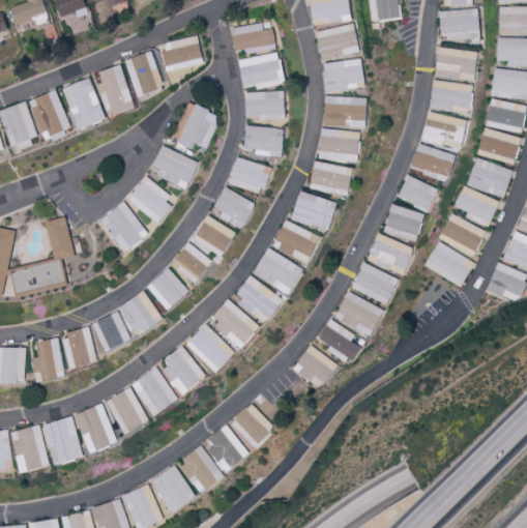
[(47,13),(41,0),(26,0),(27,2),(11,7),(17,23),(47,13)]
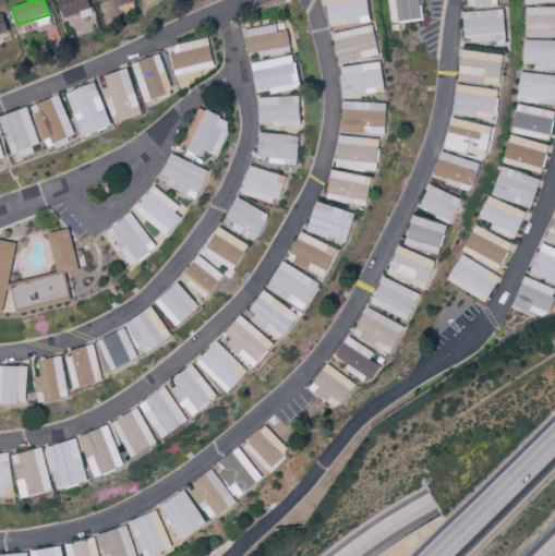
[(92,14),(87,0),(56,0),(61,19),(80,13),(81,17),(92,14)]
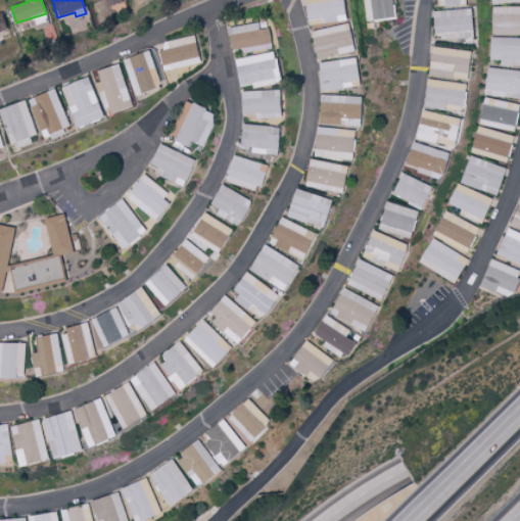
[(304,0),(308,25),(346,20),(344,0),(304,0)]
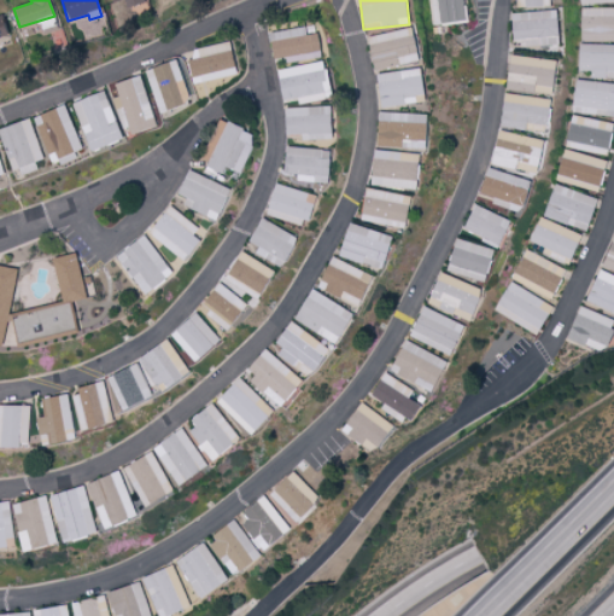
[(427,0),(431,25),(466,22),(462,0),(427,0)]
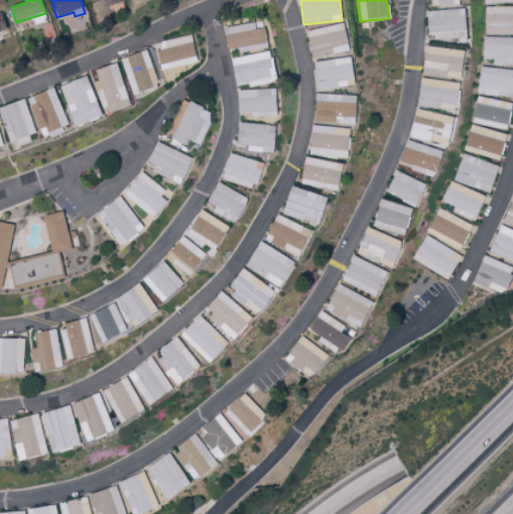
[(512,6),(484,7),(484,35),(512,34),(512,6)]
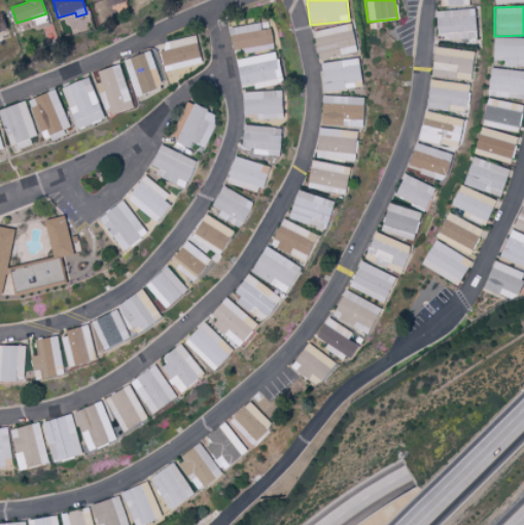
[(438,34),(447,33),(448,39),(477,38),(476,9),(437,10),(438,34)]
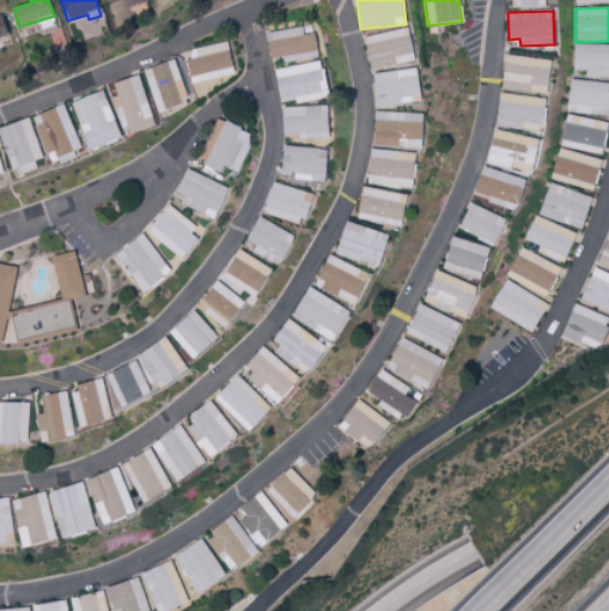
[(267,31),(270,59),(282,56),(284,62),(320,58),(316,32),(304,34),(303,26),(267,31)]
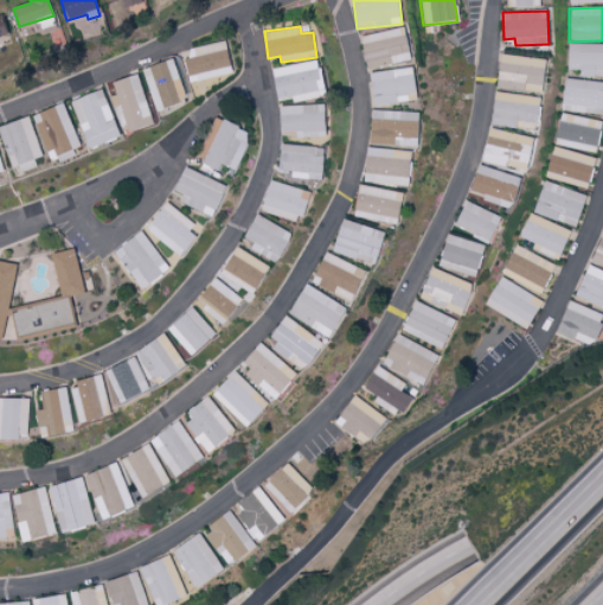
[(361,34),(366,68),(411,62),(406,29),(361,34)]
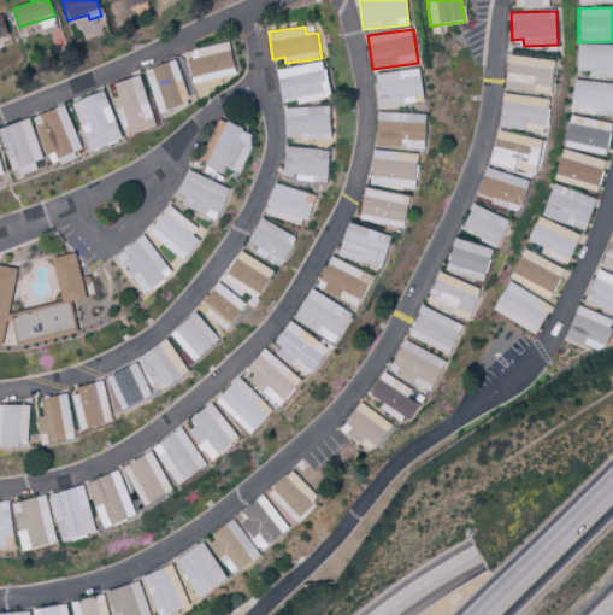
[(186,51),(194,85),(237,74),(230,41),(186,51)]
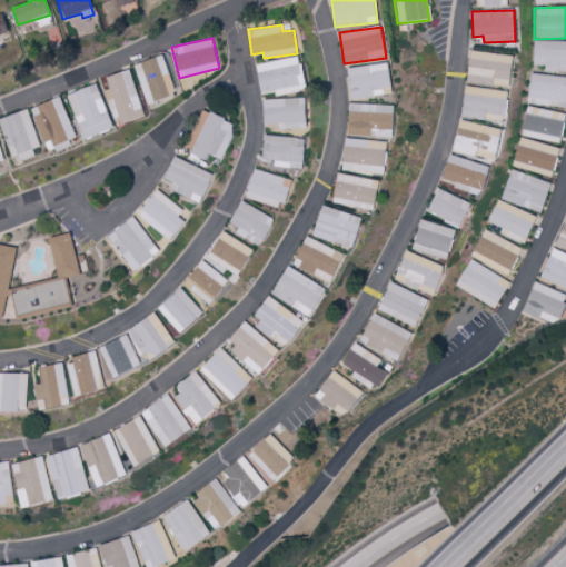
[(565,41),(532,41),(532,66),(544,66),(544,72),(565,72),(565,41)]
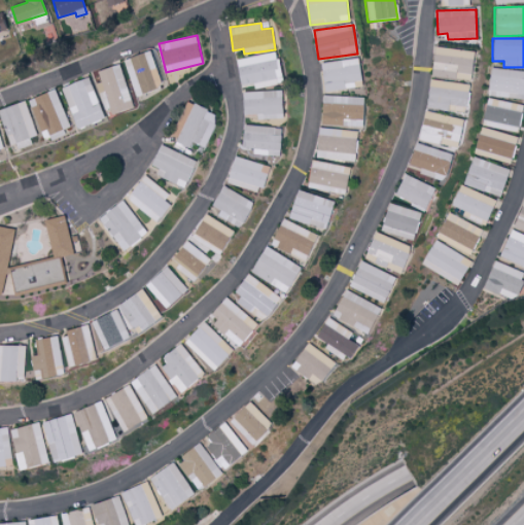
[(475,51),(434,47),(431,78),(472,82),(475,51)]
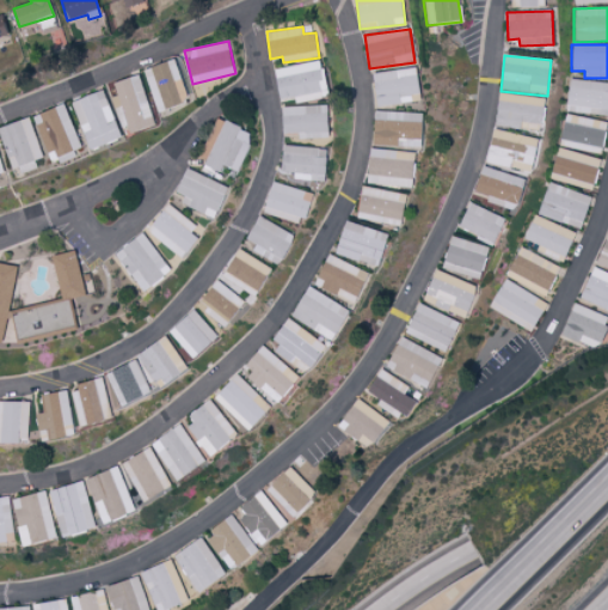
[(142,71),(158,113),(190,101),(174,59),(142,71)]
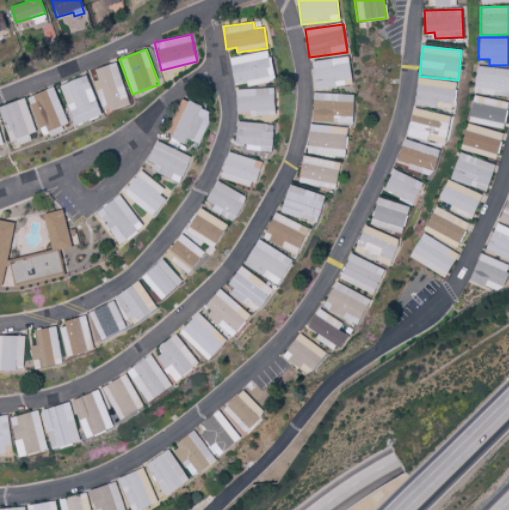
[(233,82),(247,81),(247,85),(274,82),(271,51),(230,56),(233,82)]
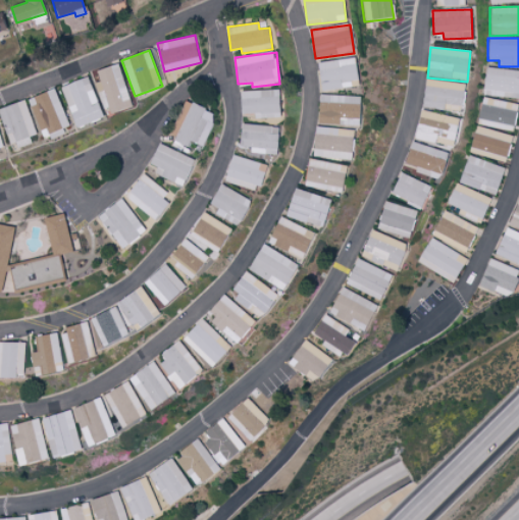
[(318,61),(321,90),(359,87),(357,58),(318,61)]
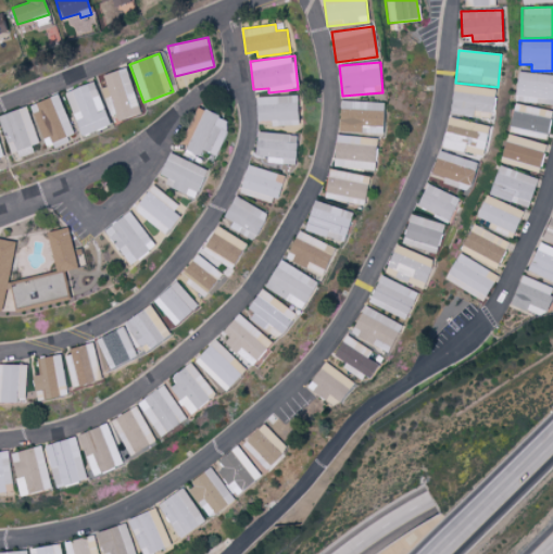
[(114,123),(141,114),(126,67),(102,75),(107,87),(103,88),(114,123)]
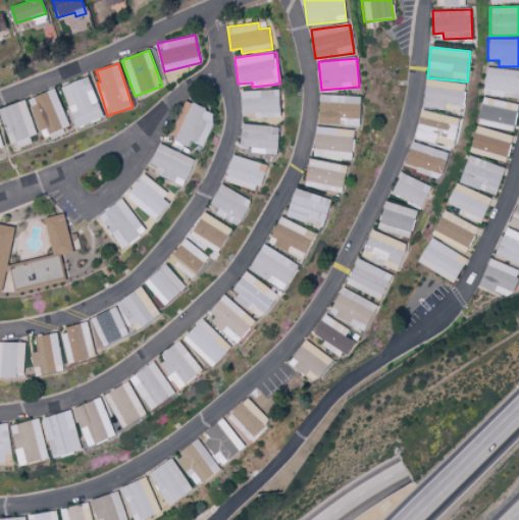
[(481,95),(518,99),(518,70),(485,66),(481,95)]
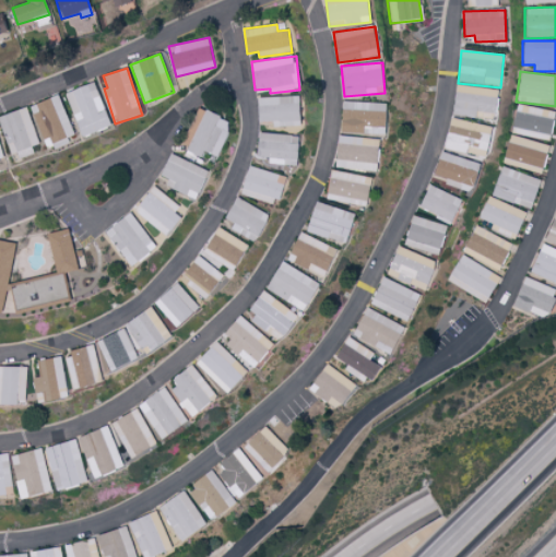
[(66,93),(82,137),(111,127),(95,82),(66,93)]
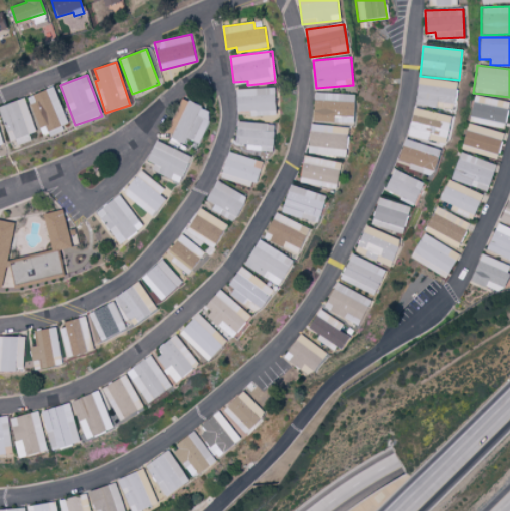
[(457,81),(419,78),(416,105),(440,108),(455,109),(457,81)]
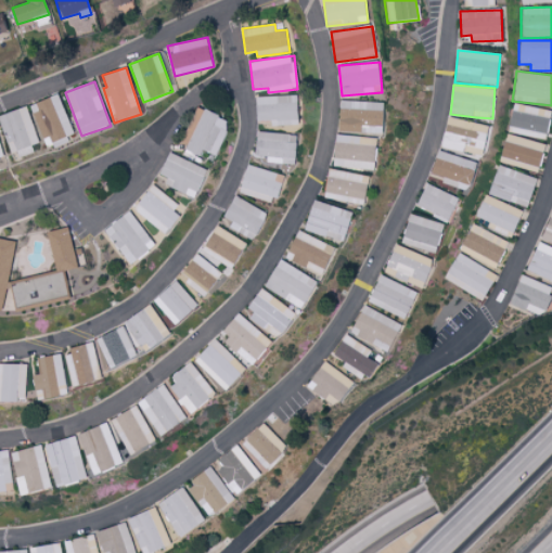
[(76,137),(58,94),(29,105),(47,149),(76,137)]
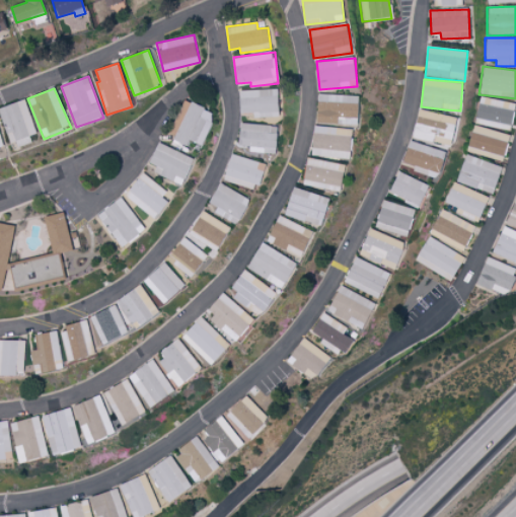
[(240,114),(253,114),(253,118),(280,117),(279,89),(239,90),(240,114)]
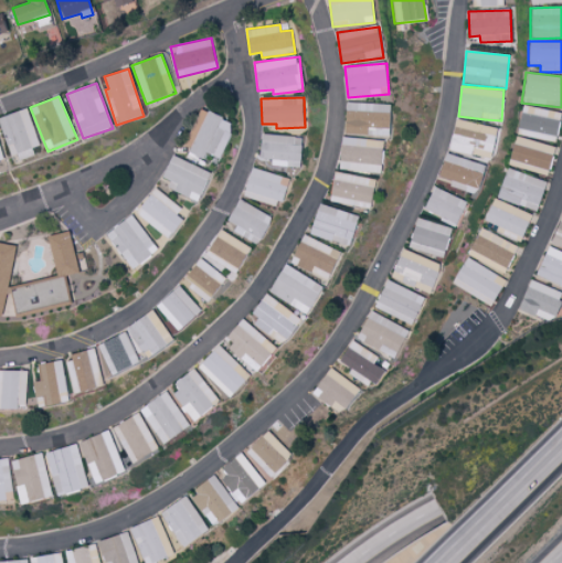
[(345,135),(390,136),(391,104),(346,103),(345,135)]
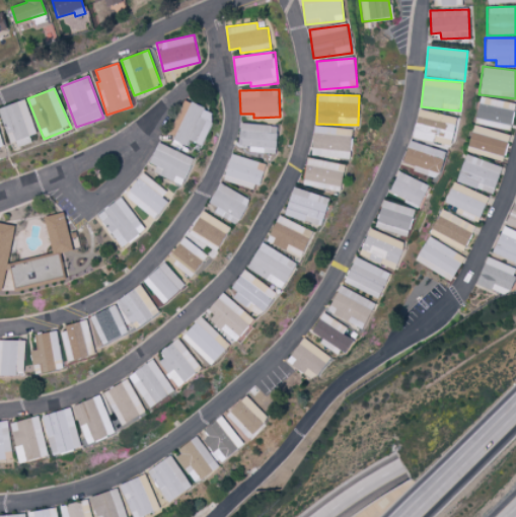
[(13,148),(31,142),(29,136),(37,134),(25,99),(0,107),(13,148)]
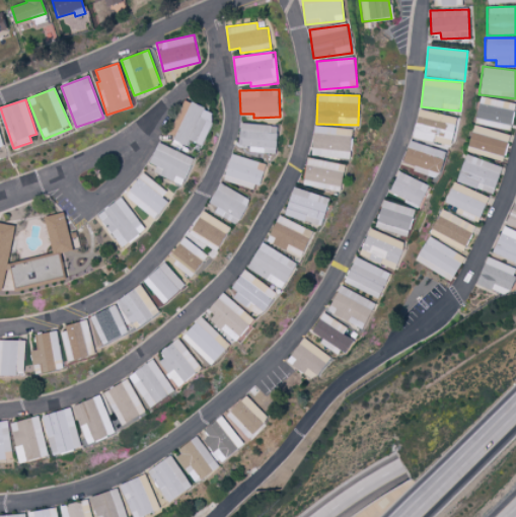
[(168,136),(188,144),(190,140),(202,145),(216,114),(183,99),(168,136)]
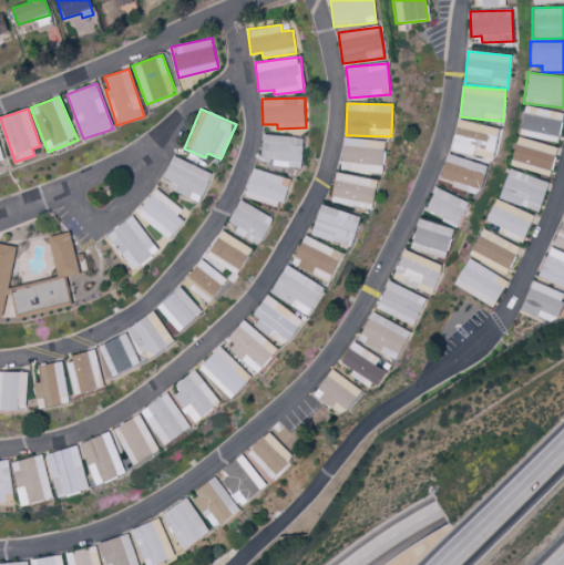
[(518,136),(557,143),(561,117),(522,111),(518,136)]
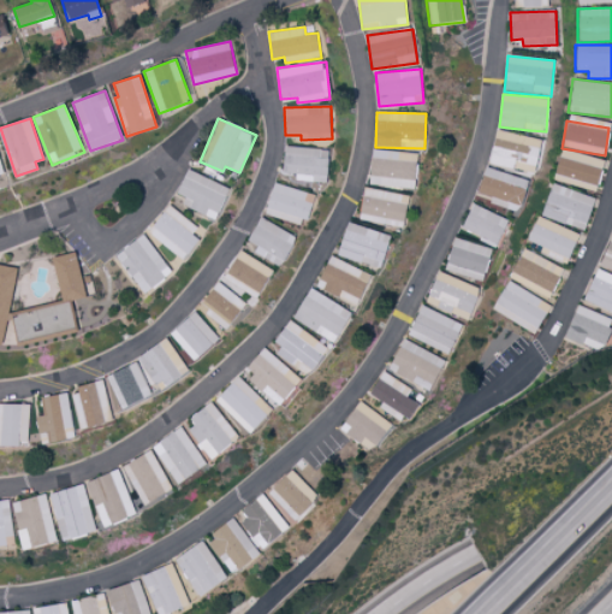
[(542,141),(498,129),(489,163),(535,173),(542,141)]
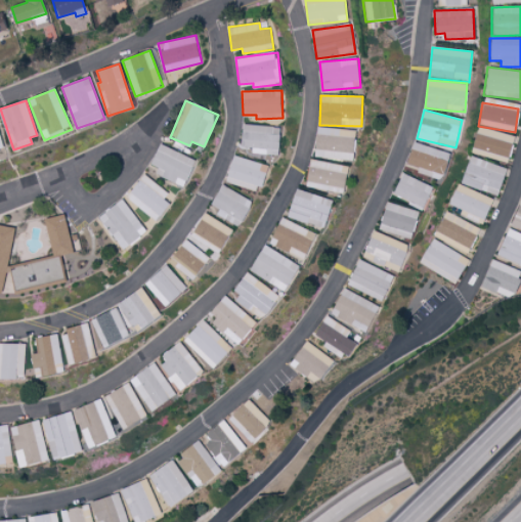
[(242,147),(252,147),(252,154),(279,155),(280,127),(243,125),(242,147)]
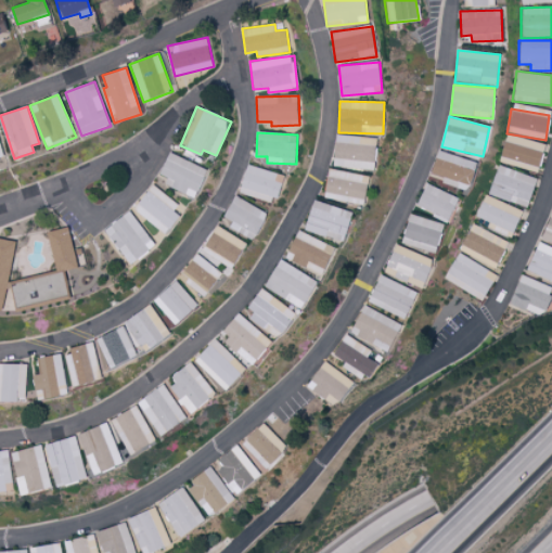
[(375,169),(376,137),(335,136),(333,168),(375,169)]
